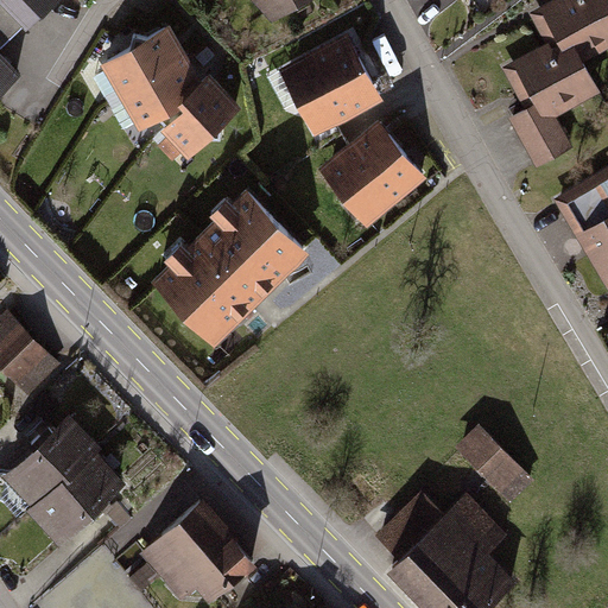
[(56,0),(0,0),(0,21),(14,37),(27,23),(30,25),(56,0)]
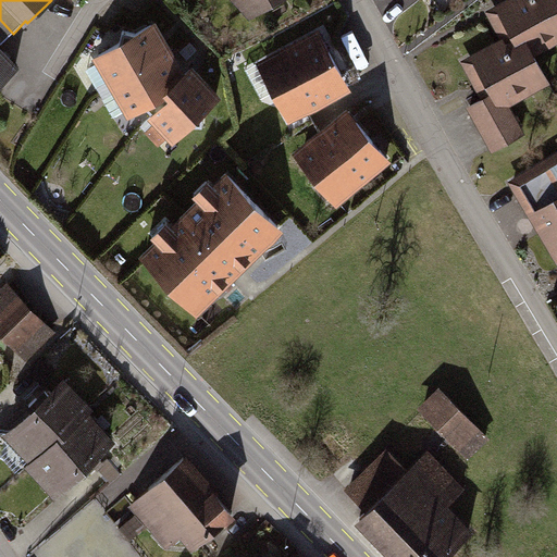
[(238,0),(252,15),(280,0),(238,0)]
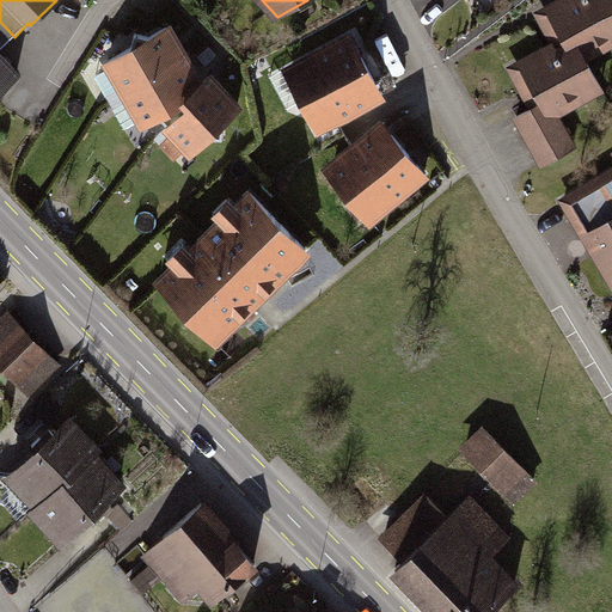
[(611,38),(611,0),(561,0),(538,13),(555,44),(544,50),(551,63),(573,51),(576,59),(583,55),(611,38)]
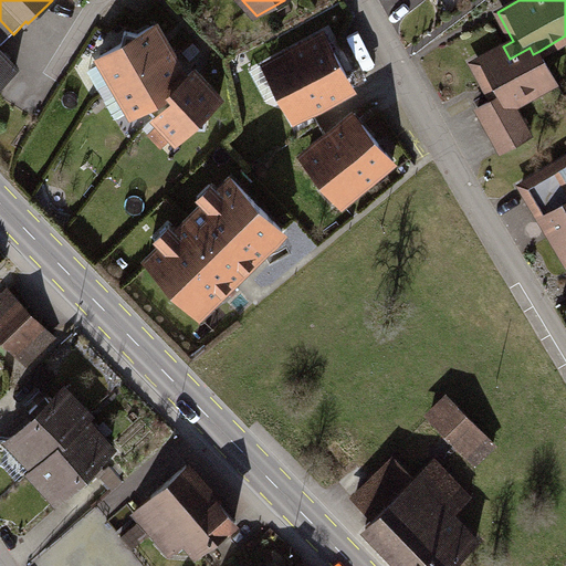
[(0,81),(18,64),(0,46),(13,34),(0,20),(0,81)]
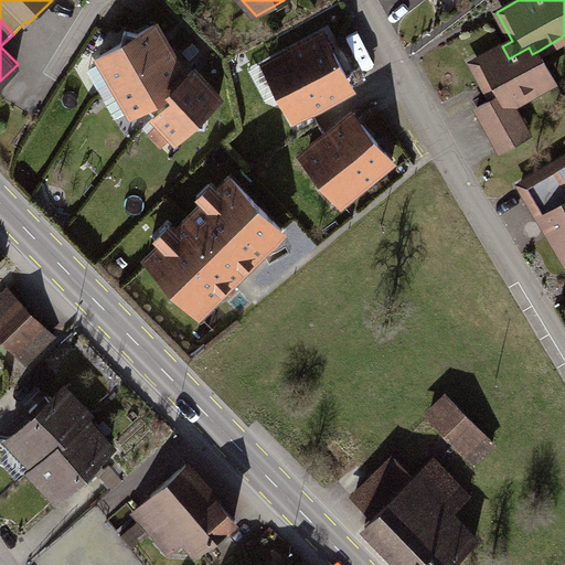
[(176,53),(158,22),(138,34),(126,31),(124,43),(98,57),(114,84),(100,92),(104,95),(176,53)]
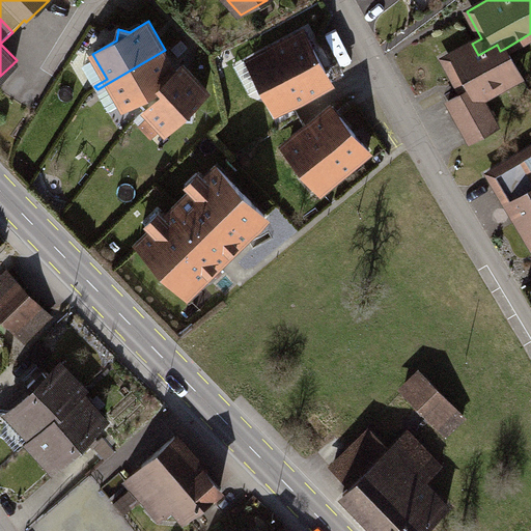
[(334,84),(305,31),(248,62),(277,115),(334,84)]
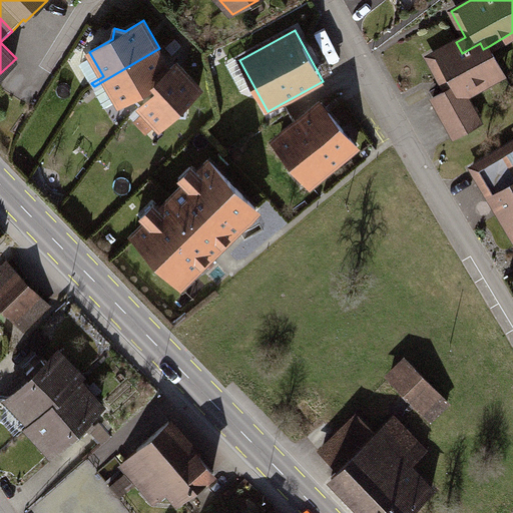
[(182,46),(175,40),(167,49),(173,55),(182,46)]
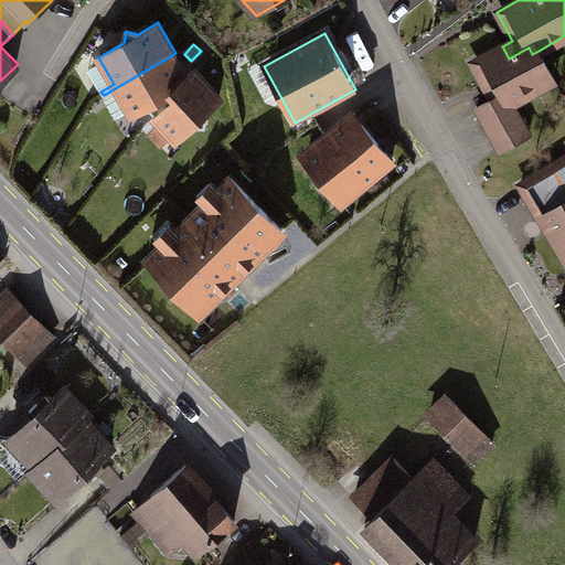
[(509,59),(502,46),(472,63),(492,100),(477,109),(486,126),(516,108),(513,102),(555,78),(539,51),(532,54),(529,48),(509,59)]
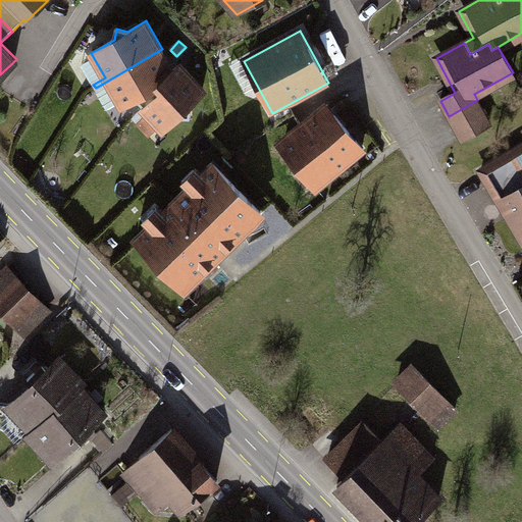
[(160,86),(174,70),(162,49),(96,88),(98,92),(109,85),(123,109),(141,99),(147,105),(163,89),(160,86)]
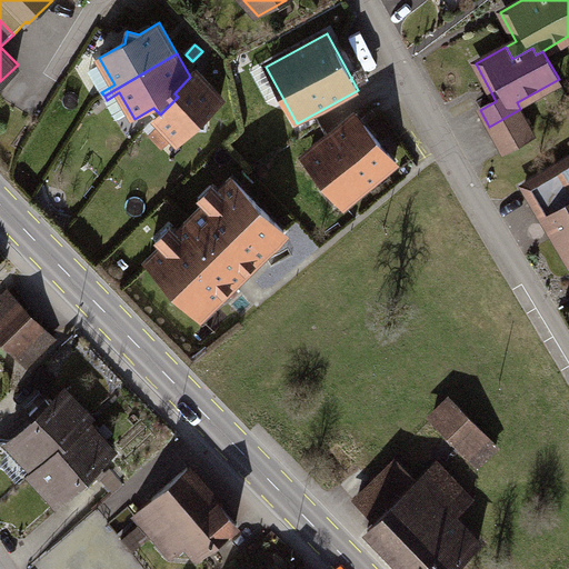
[(209,117),(228,97),(199,69),(190,77),(175,93),(178,97),(160,115),(142,131),(146,135),(156,125),(178,147),(196,130),(209,130),(209,117)]
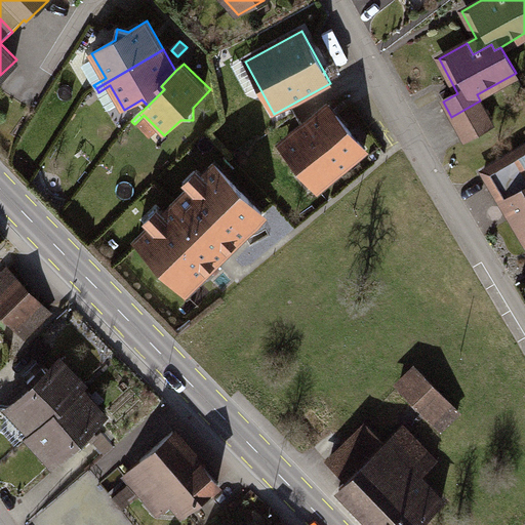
[(494,125),(480,101),(451,117),(466,142),(494,125)]
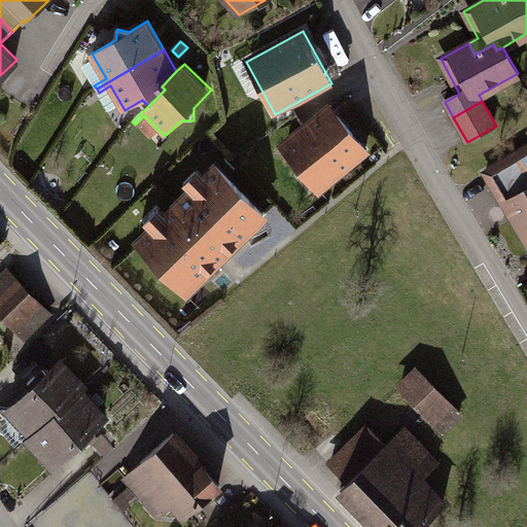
[(370,151),(330,106),(282,147),(321,194),(370,151)]
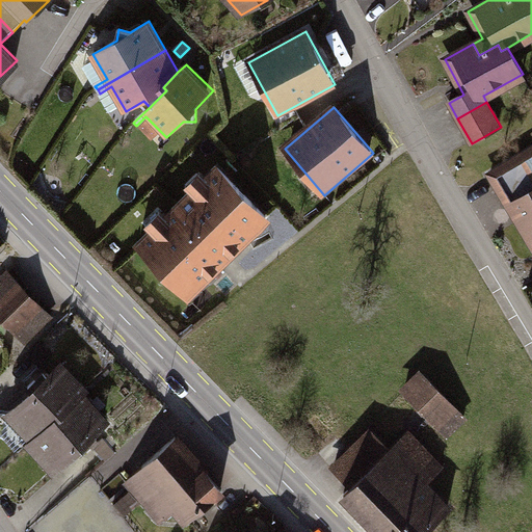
[(531,167),(524,154),(487,176),(507,208),(515,204),(531,231),(531,167)]
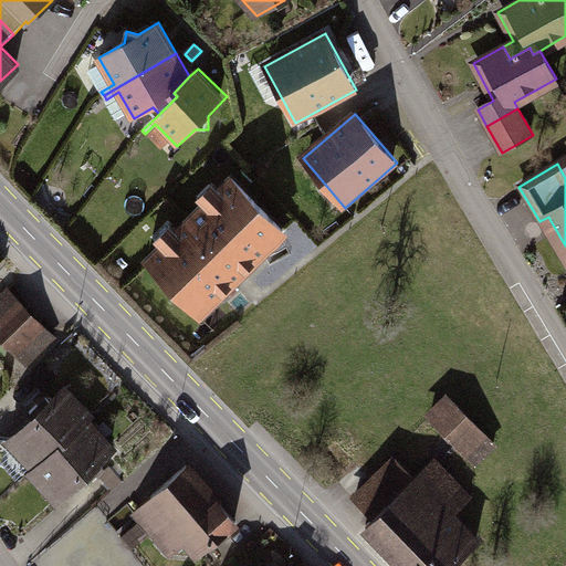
[(289,234),(233,177),(147,261),(203,317),(289,234)]
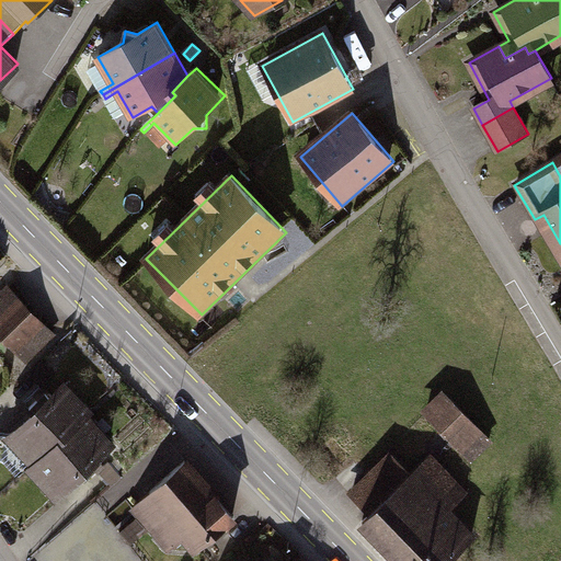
[(9,289),(0,298),(0,329),(25,356),(50,331),(9,289)]
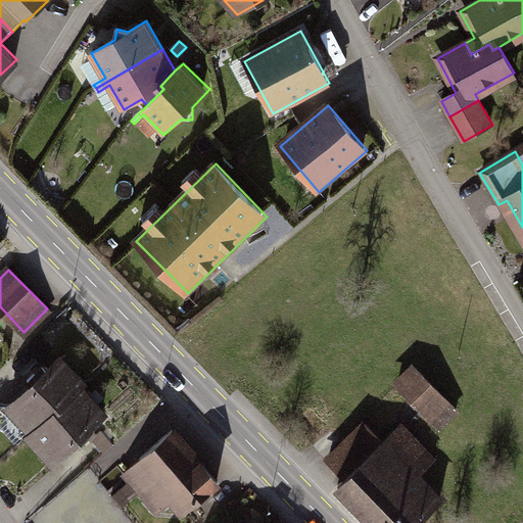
[(50,348),(41,338),(30,348),(40,359),(50,348)]
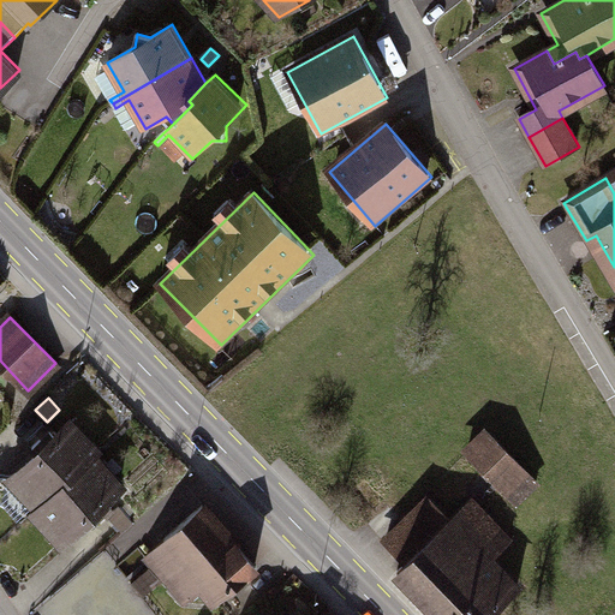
[(37,453),(9,479),(36,511),(101,452),(73,421),(55,437),(45,427),(28,443),(37,453)]
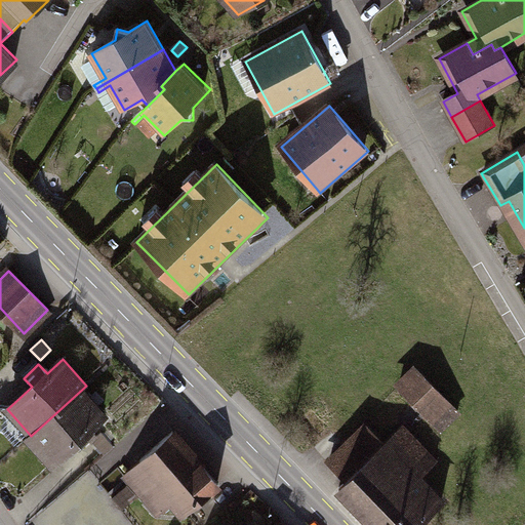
[(417,368),(399,387),(440,429),(459,410),(417,368)]
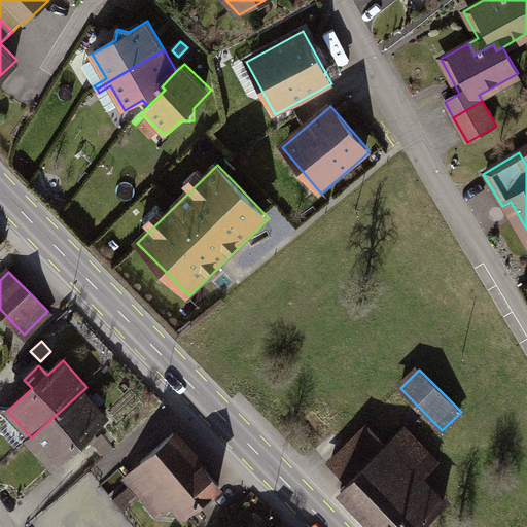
[(83,390),(28,442),(51,467),(107,417),(83,390)]
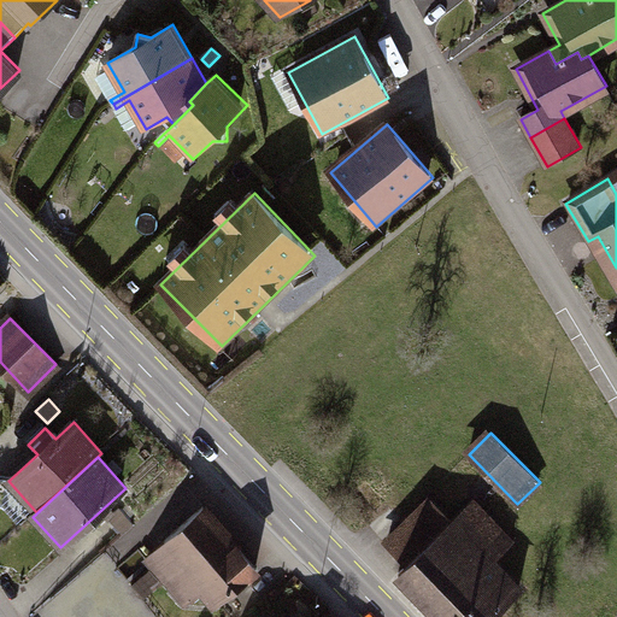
[(430,500),(387,544),(411,569),(405,576),(446,616),(493,616),(518,592),(489,563),(511,541),(476,506),(456,526),(430,500)]
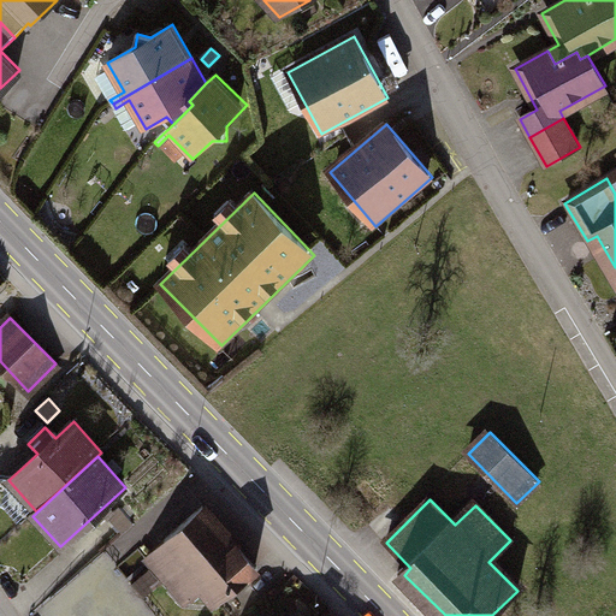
[(207,509),(149,558),(187,602),(200,591),(215,608),(259,570),(207,509)]
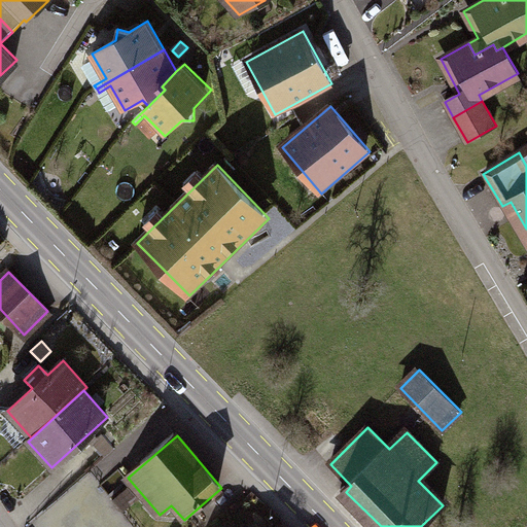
[(99,440),(97,436),(93,441),(106,456),(114,449),(103,436),(99,440)]
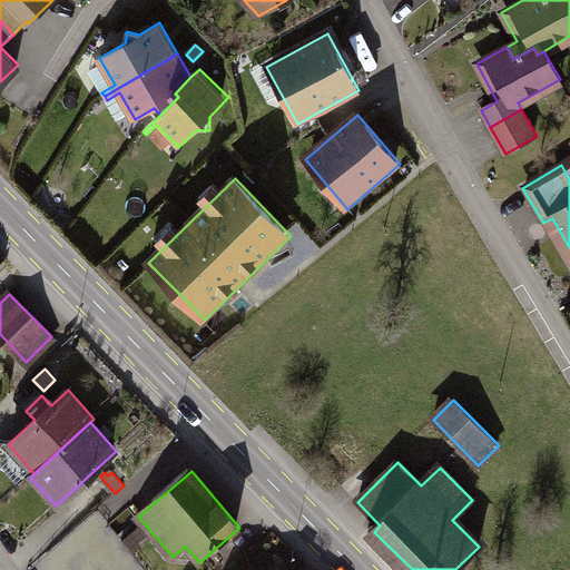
[(143,569),(98,514),(28,569),(143,569)]
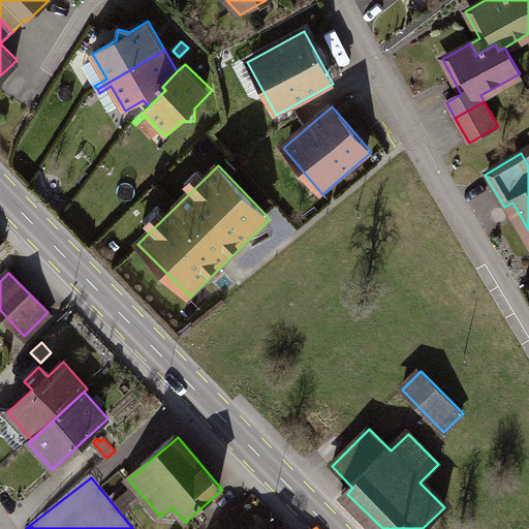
All buildings are outlined.
